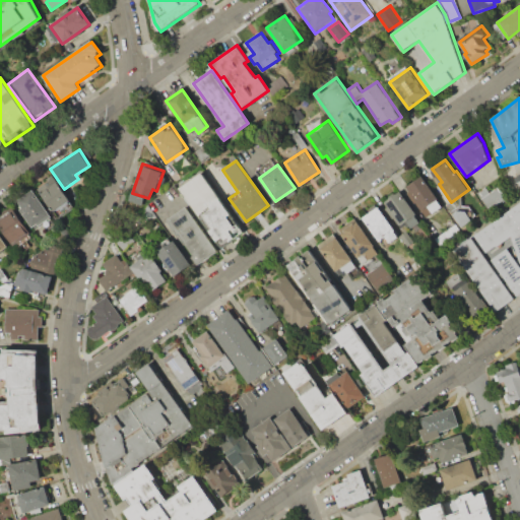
[(180,188),(221,247),(235,238),(231,232),(236,228),(229,216),(232,214),(202,173),(180,188)]
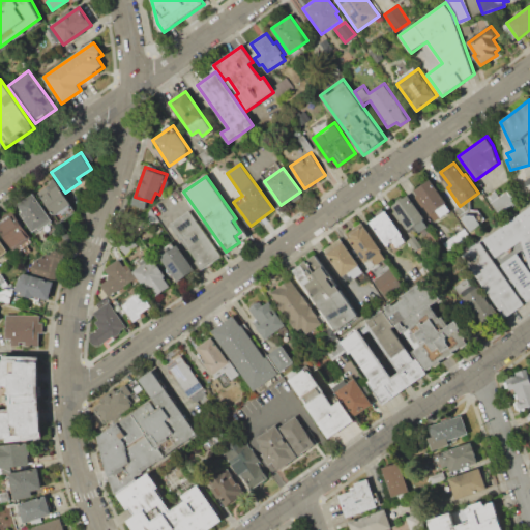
[(431,177),(453,208),(436,222),(417,197),(419,196),(414,189),(431,177)]
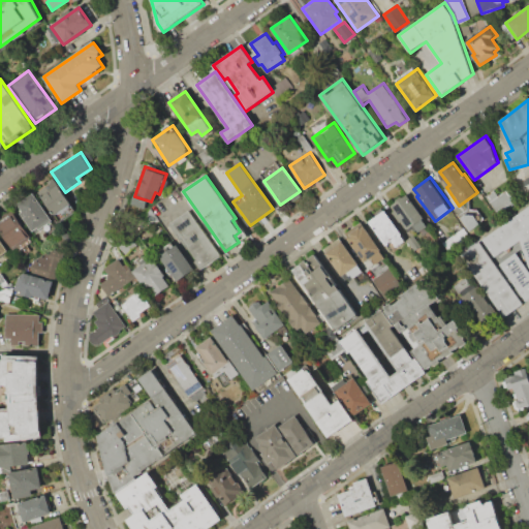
[(53,178),(75,211),(58,222),(35,190),(53,178)]
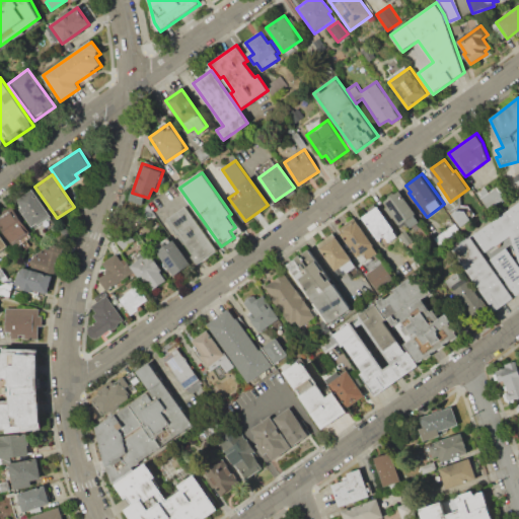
[(474,194),(487,211),(505,197),(498,187),(489,193),(485,187),(474,194)]
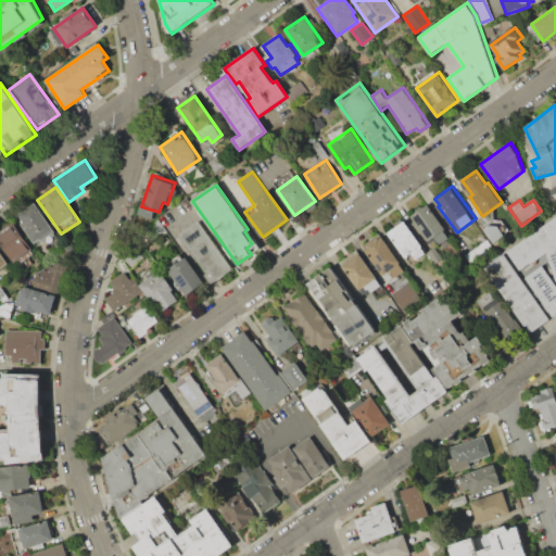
[(35,203),(55,232),(37,247),(25,229),(27,227),(19,215),(35,203)]
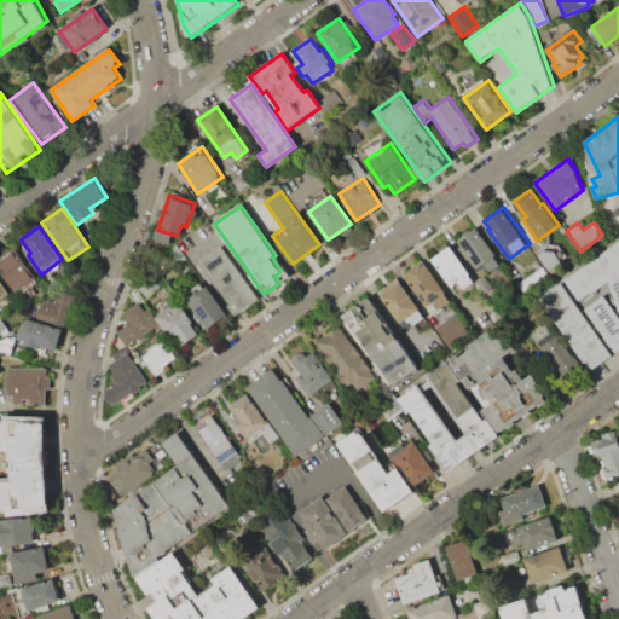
[(476,226),(498,255),(496,256),(502,265),(491,272),(487,267),(485,270),(484,267),(480,270),(458,241),(476,226)]
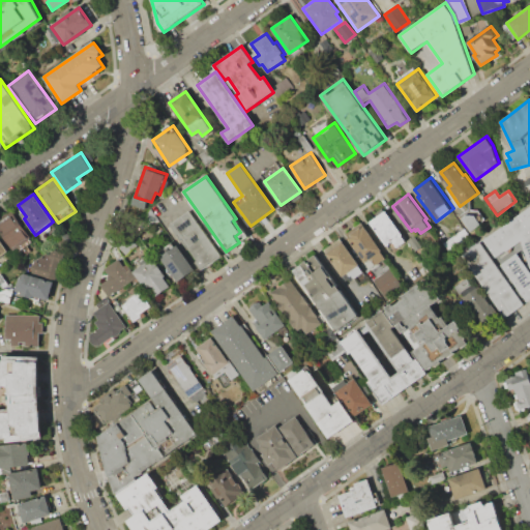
[(529,205),(483,239),(527,302),(529,299),(529,205)]
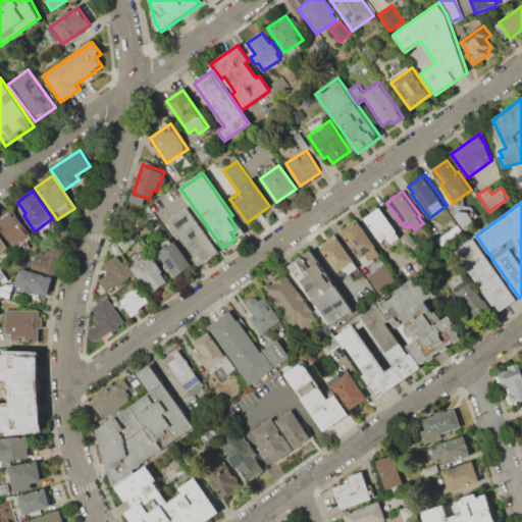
[(453,214),(462,226),(476,217),(468,204),(453,214)]
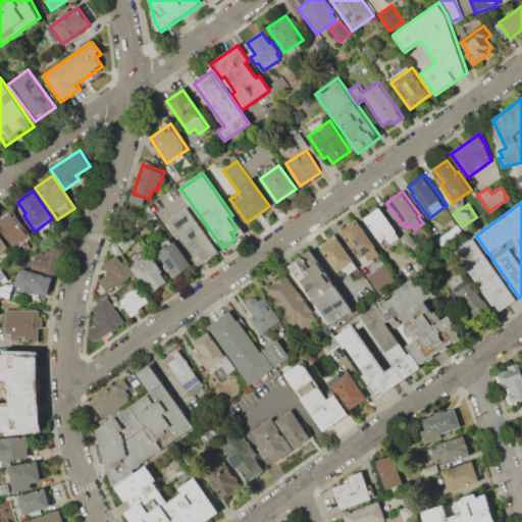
[(0,227),(12,246),(32,232),(12,205),(0,213),(0,227)]
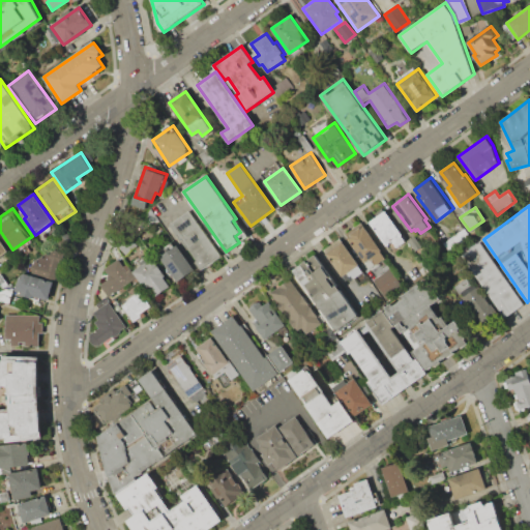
[(189,210),(223,256),(202,271),(169,225),(189,210)]
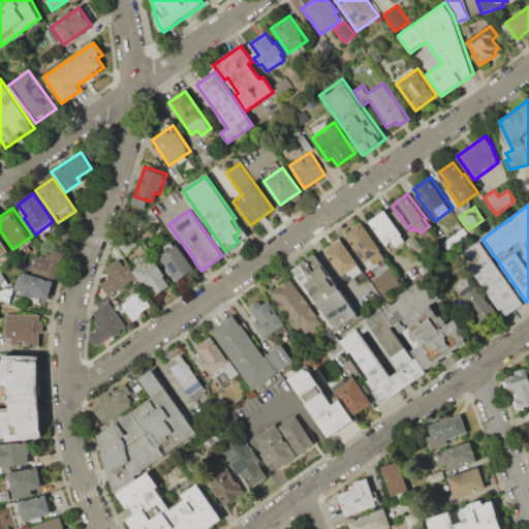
[(384,210),(407,241),(397,249),(393,243),(387,247),(369,221),(384,210)]
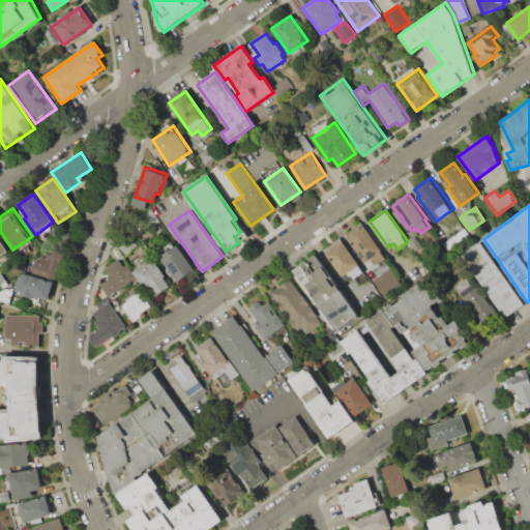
[(361,223),(386,259),(377,265),(373,259),(371,261),(370,259),(364,262),(346,234),(361,223)]
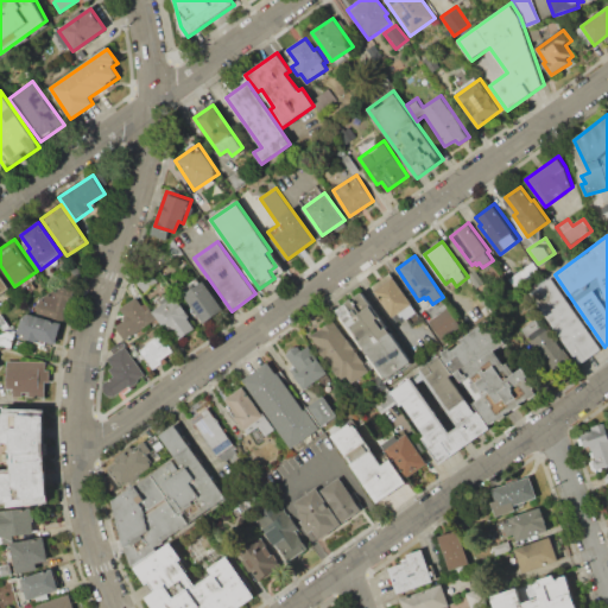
[(508,279),(515,289),(538,270),(530,261),(508,279)]
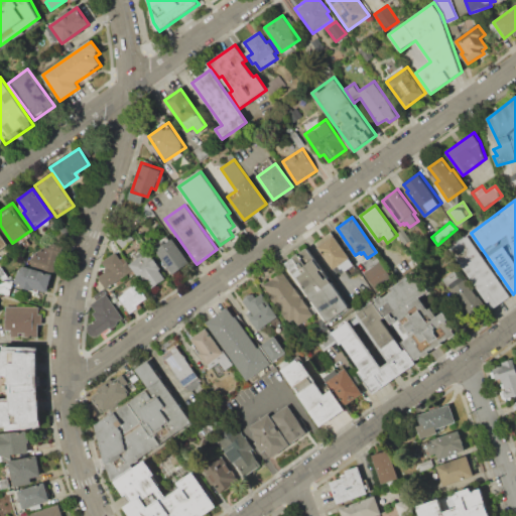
[(0,231),(9,244),(0,250),(0,231)]
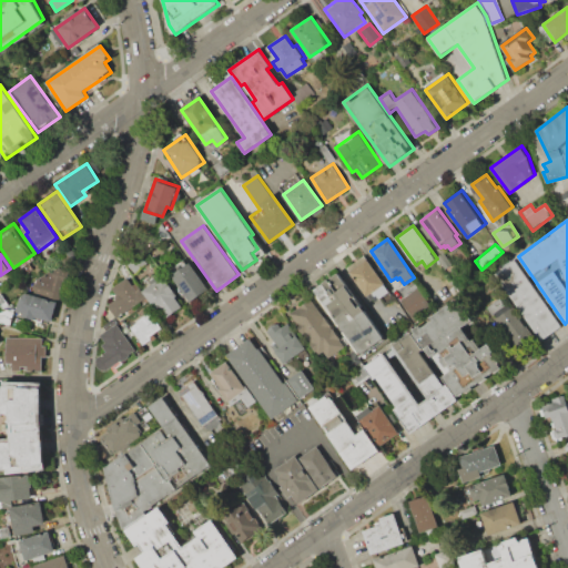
[(364,255),(391,291),(379,298),(375,292),(367,297),(346,267),(364,255)]
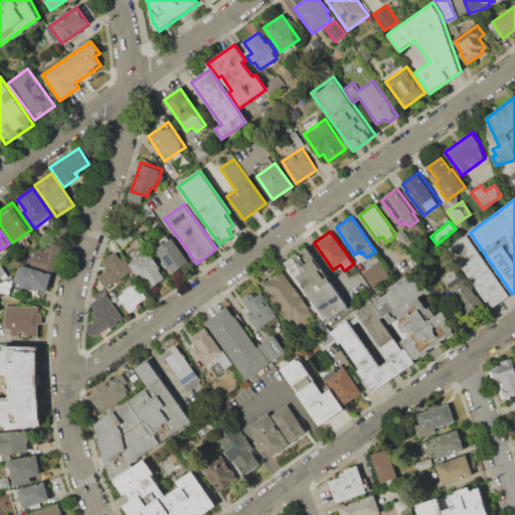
[(189,263),(171,275),(155,250),(158,247),(155,243),(166,235),(171,241),(173,240),(189,263)]
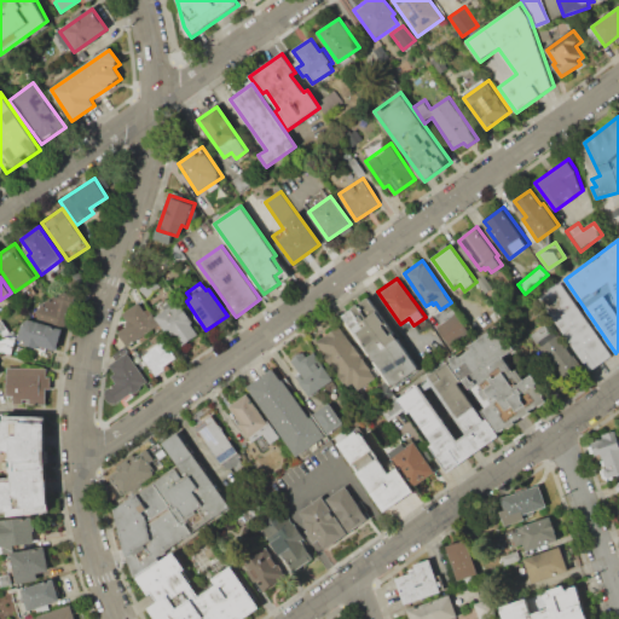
[(561,283),(613,354),(590,371),(538,299),(561,283)]
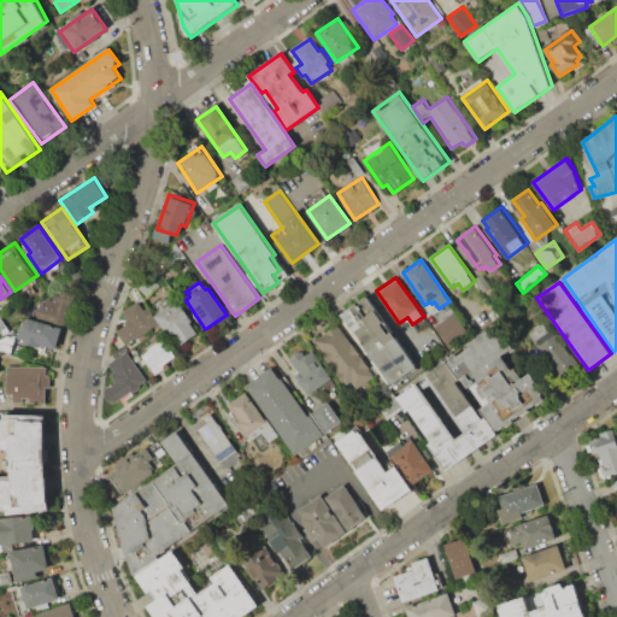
[(39,312),(70,319),(77,291),(68,287),(66,292),(59,291),(58,298),(53,297),(52,303),(47,301),(46,307),(40,305),(39,312)]
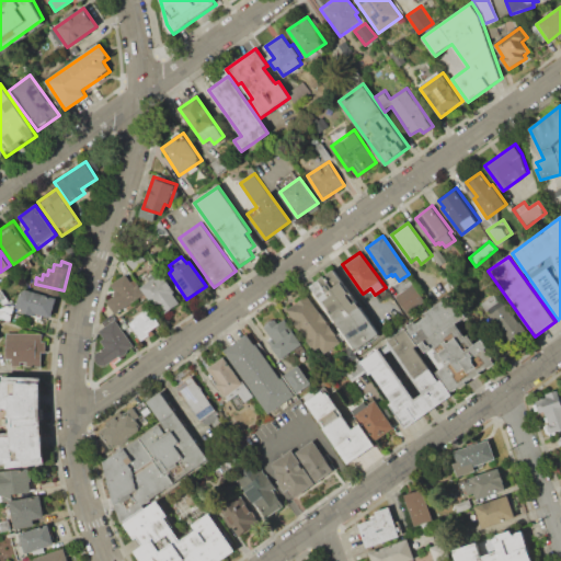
[(308,287),(356,353),(381,334),(333,268),(308,287)]
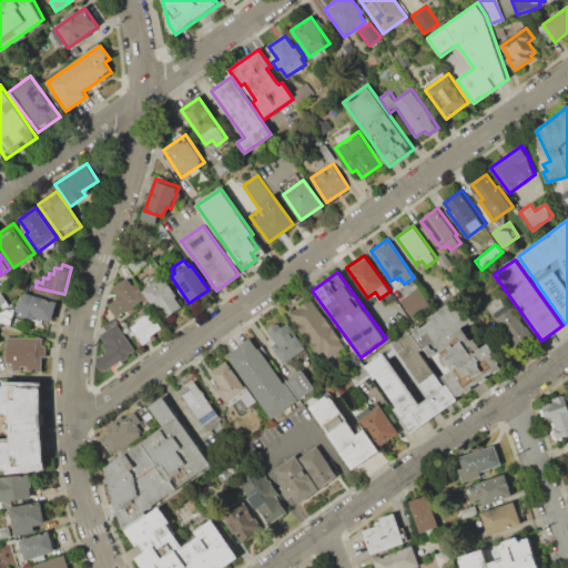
[(144,291),(156,310),(161,306),(169,316),(182,307),(175,297),(178,296),(170,284),(164,280),(161,281),(158,276),(150,281),(153,285),(144,291)]
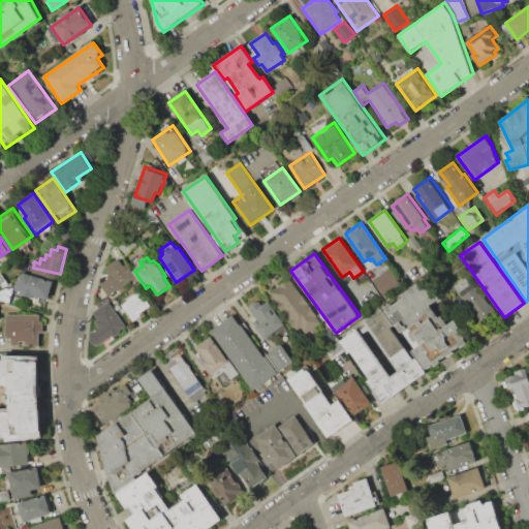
[(107,299),(135,279),(126,265),(123,267),(118,259),(104,269),(109,275),(105,277),(107,279),(98,285),(107,299)]
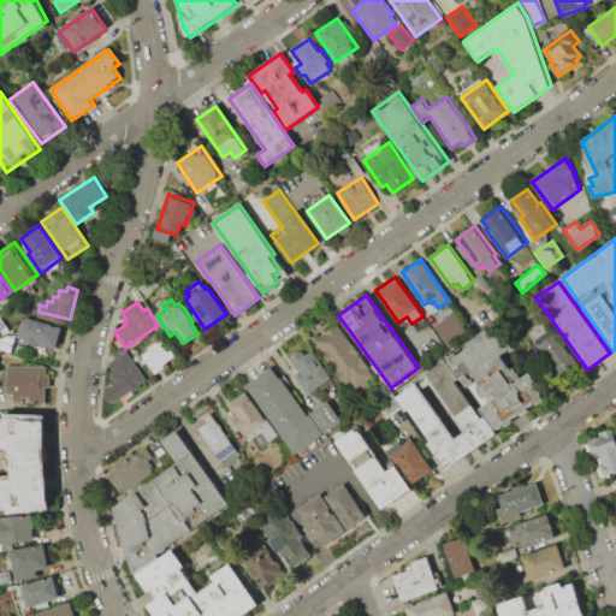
[(434,325),(450,348),(472,335),(455,311),(434,325)]
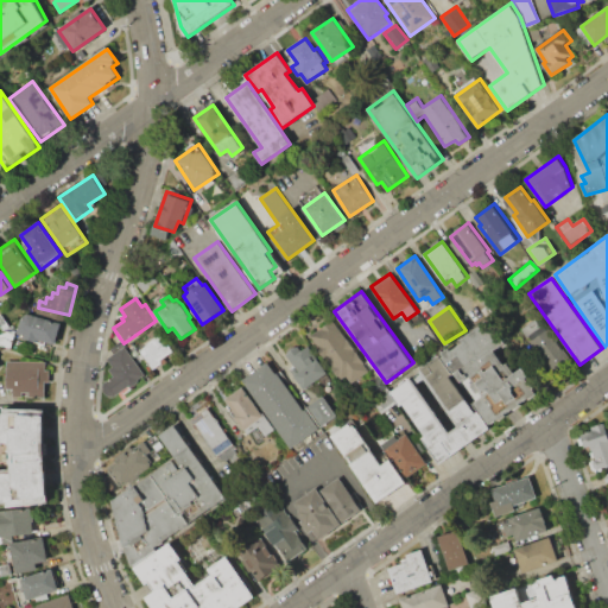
[(61,322),(54,346),(17,336),(24,311),(61,322)]
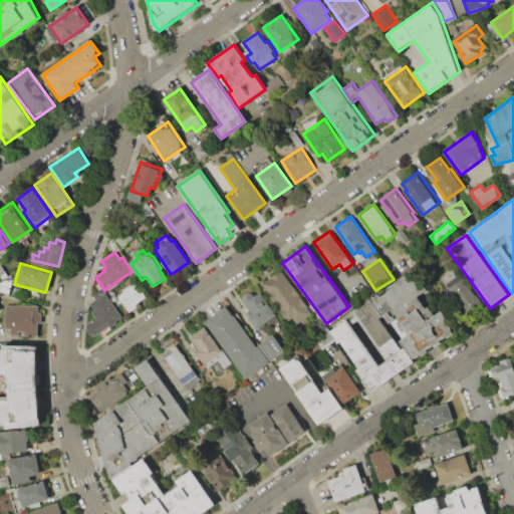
[(262,283),(281,270),(310,314),(291,327),(262,283)]
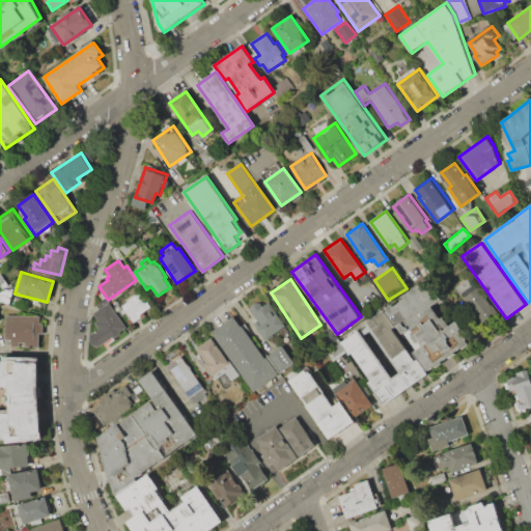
[(386,308),(430,371),(469,344),(459,332),(464,329),(457,320),(450,325),(444,316),(441,318),(432,307),(443,300),(429,281),(421,287),(419,285),(402,297),(404,299),(394,306),(392,303),(386,308)]
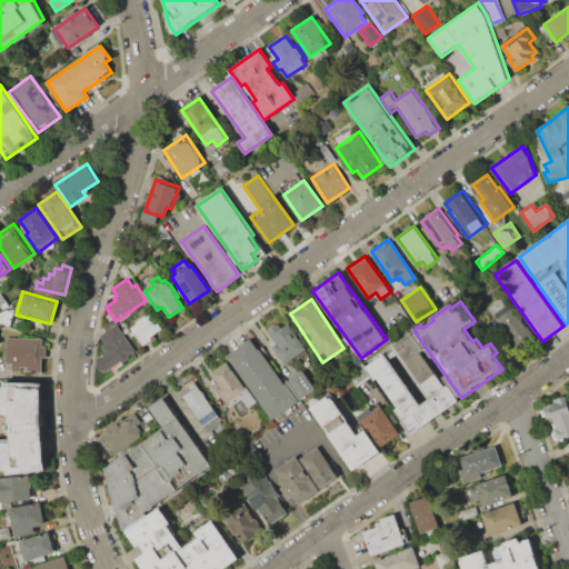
[(509,305),(537,342),(522,355),(493,317),(509,305)]
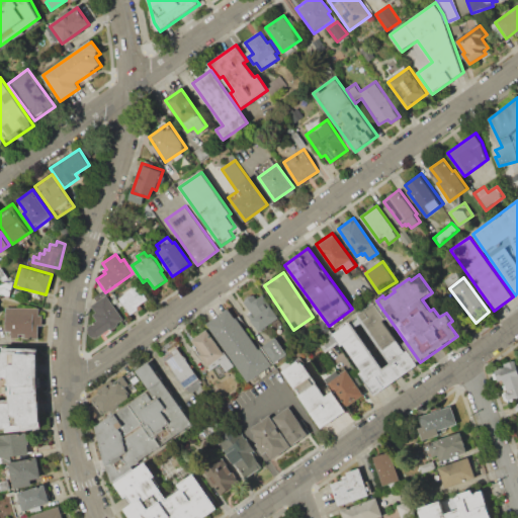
[(8,296),(0,293),(0,283),(3,281),(13,284),(8,296)]
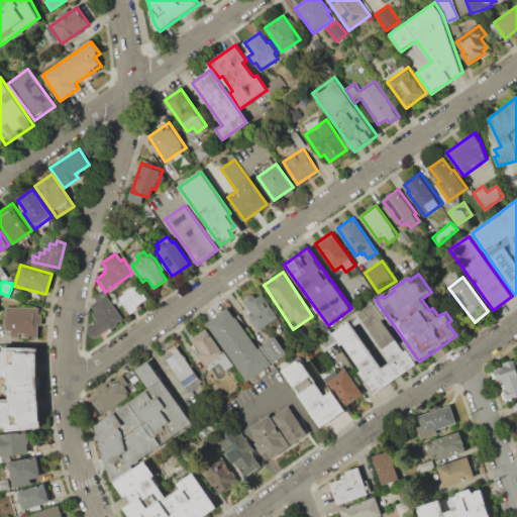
[(118,297),(130,315),(138,309),(136,306),(147,298),(137,284),(118,297)]
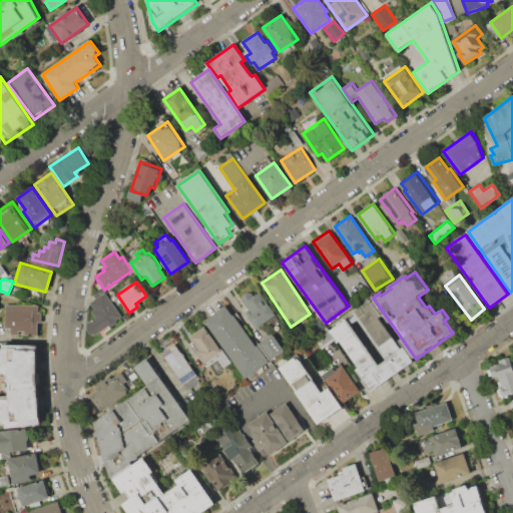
[(105,292),(122,317),(96,334),(92,334),(88,332),(87,328),(89,324),(97,318),(92,312),(95,310),(90,302),(105,292)]
